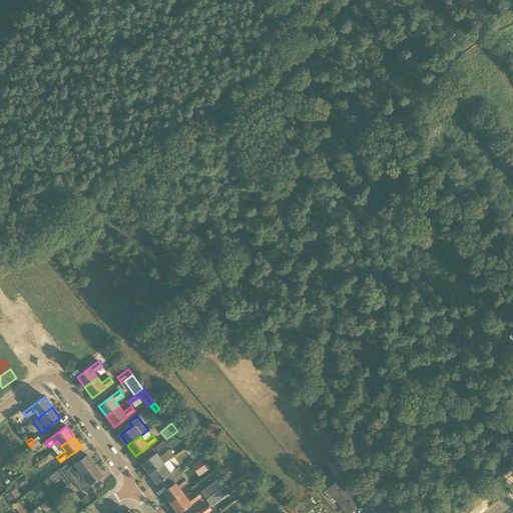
[(30,447),(33,451),(41,445),(38,441),(30,447)]
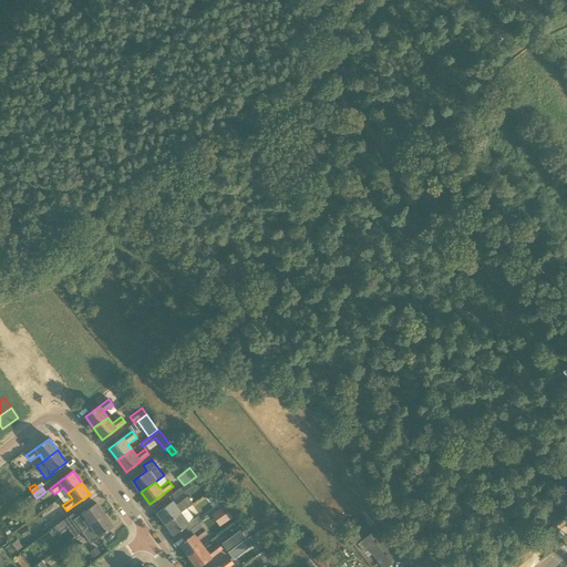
[(184,493),(181,488),(172,494),(175,498),(184,493)]
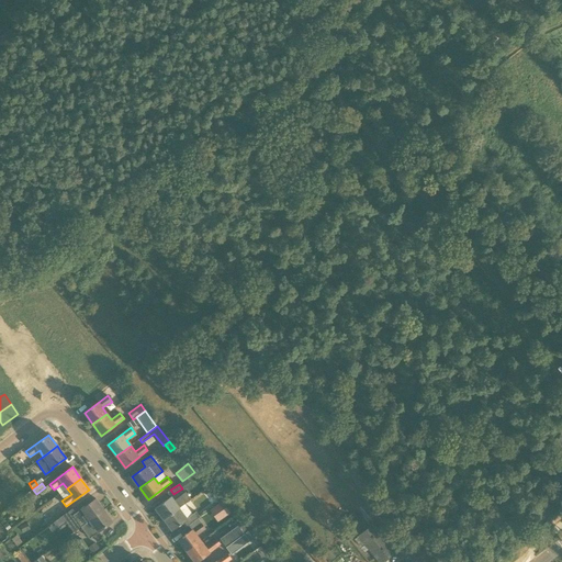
[(210,487),(203,492),(208,498),(214,494),(210,487)]
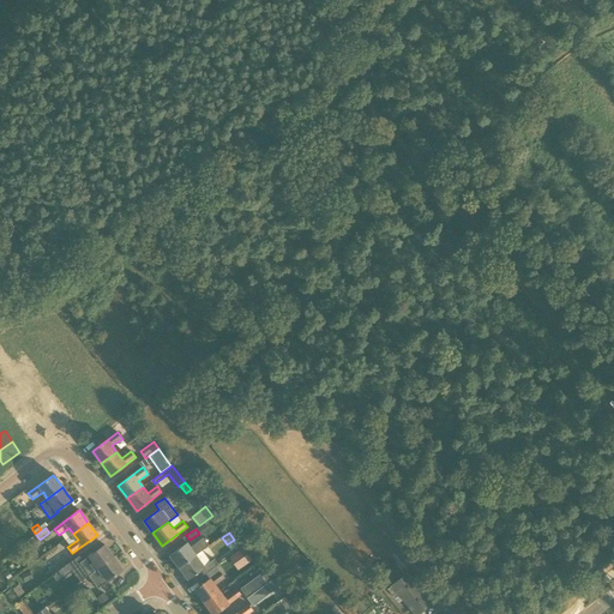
[(170,555),(179,567),(197,555),(196,555),(209,545),(203,537),(191,547),(187,542),(169,555),(170,557),(170,555)]
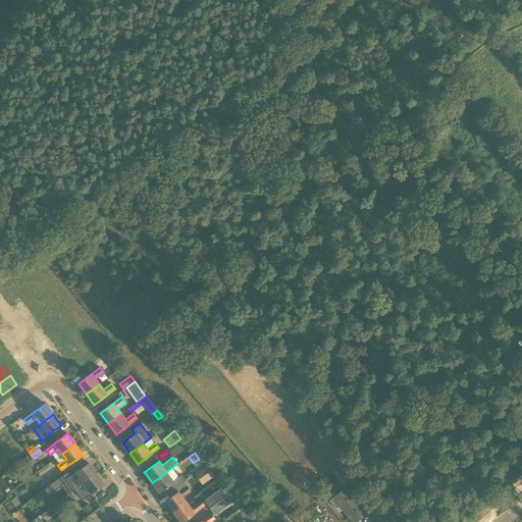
[(67,479),(71,484),(75,489),(96,474),(89,463),(67,479)]
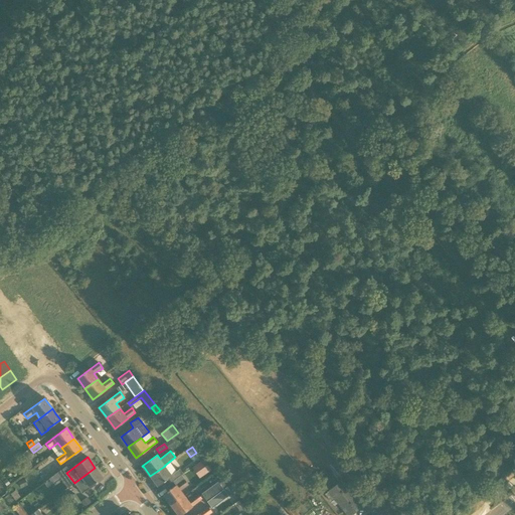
[(204,474),(210,469),(203,460),(197,464),(204,474)]
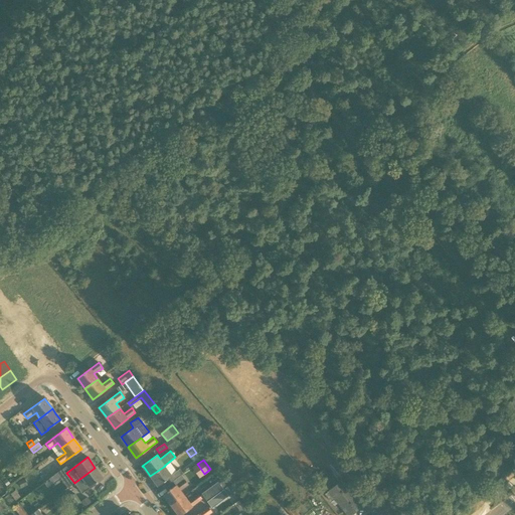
[(165,466),(150,476),(157,486),(158,487),(172,476),(165,466)]
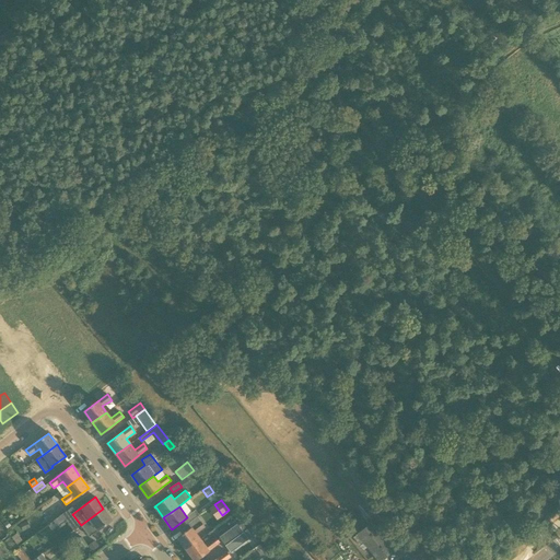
[(81,525),(85,531),(89,537),(112,520),(103,509),(81,525)]
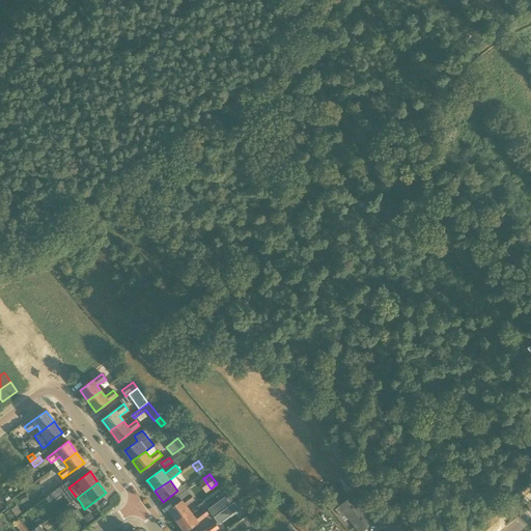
[(58,488),(51,494),(55,499),(62,494),(58,488)]
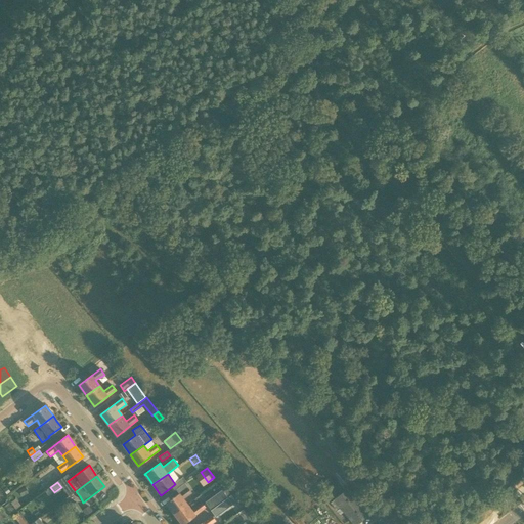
[(30,491),(27,486),(18,491),(23,497),(30,491)]
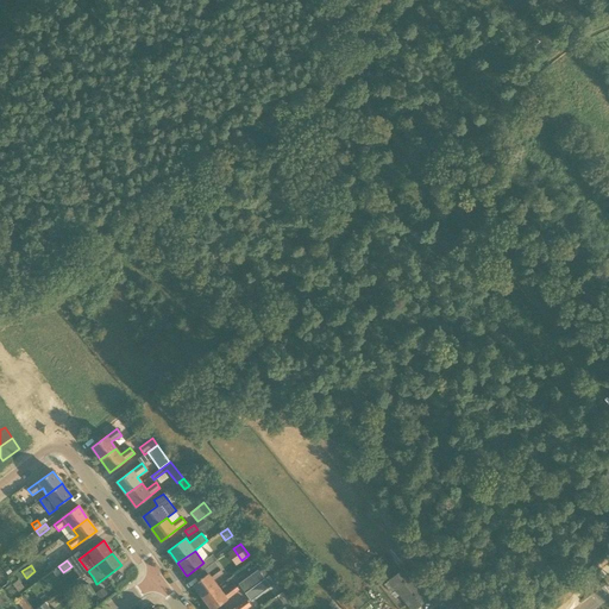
[(193,585),(202,598),(218,586),(213,581),(223,573),(218,566),(193,585)]
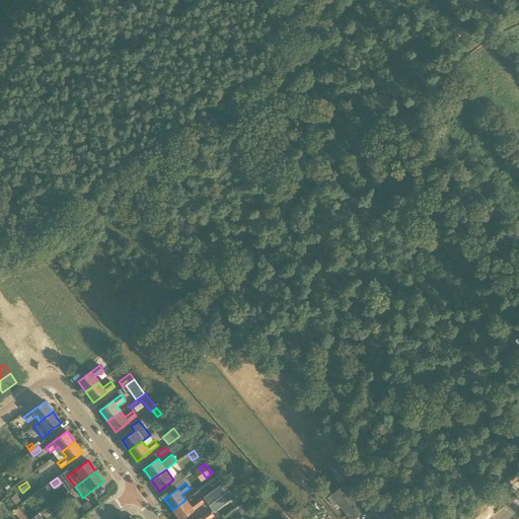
[(349,518),(354,518),(366,510),(346,484),(327,499),(332,505),(337,502),(349,518)]
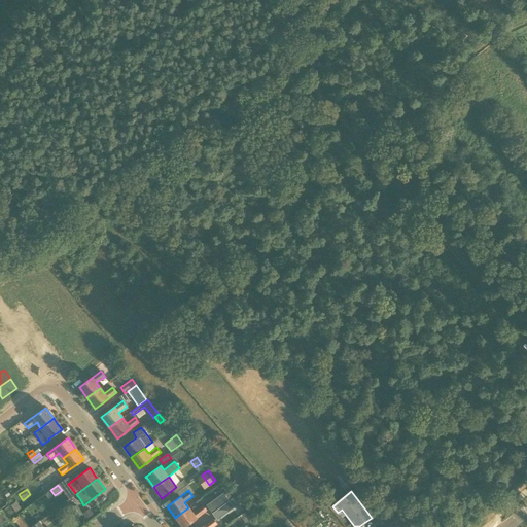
[(212,514),(227,501),(222,495),(207,506),(212,514)]
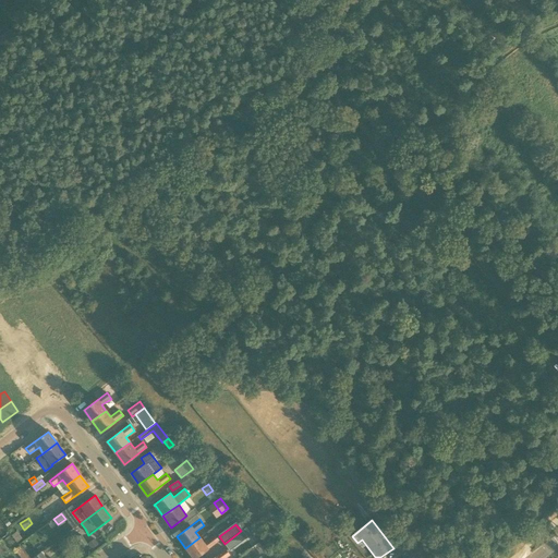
[(241,531),(225,544),(229,550),(246,538),(241,532),(241,531)]
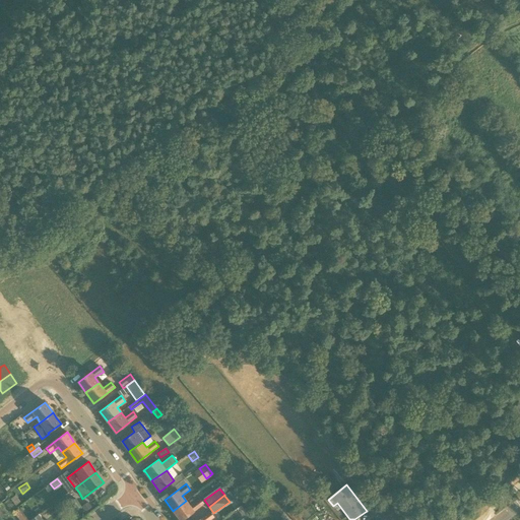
[(190,506),(186,501),(173,511),(180,519),(182,519),(204,504),(200,498),(190,506)]
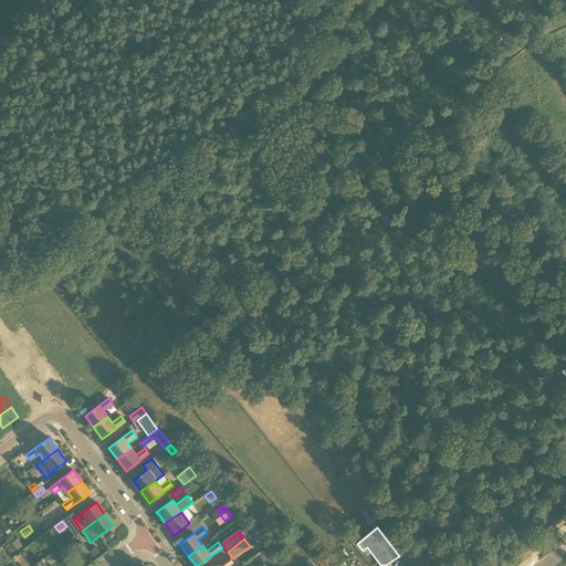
[(94,547),(88,551),(93,557),(98,553),(94,547)]
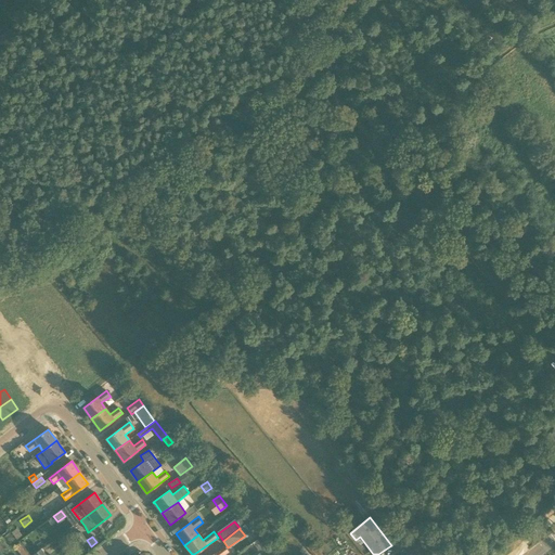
[(305,545),(308,550),(314,544),(311,540),(305,545)]
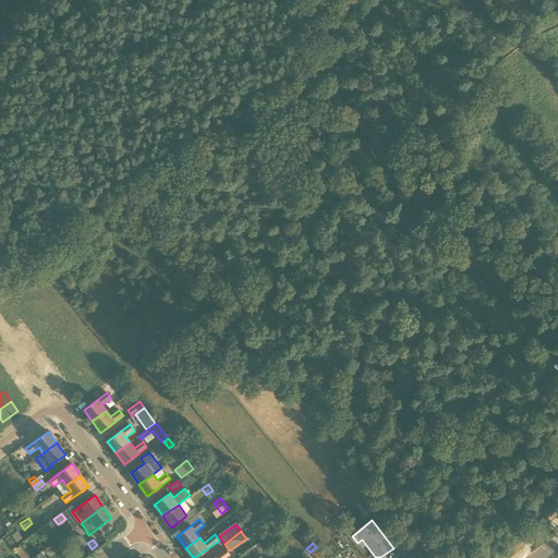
[(21,557),(28,557),(20,546),(15,549),(21,557)]
